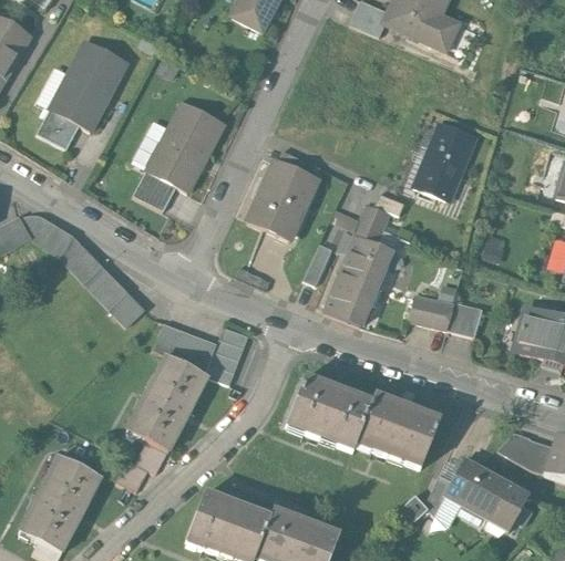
[(30,0),(43,9),(49,0),(30,0)]
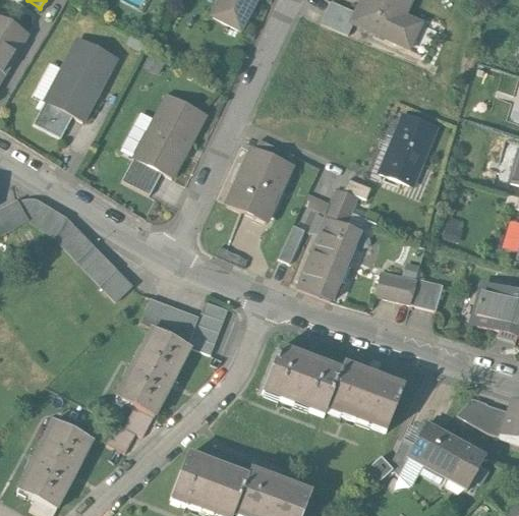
[(220,0),(213,14),(241,30),(256,0),(220,0)]
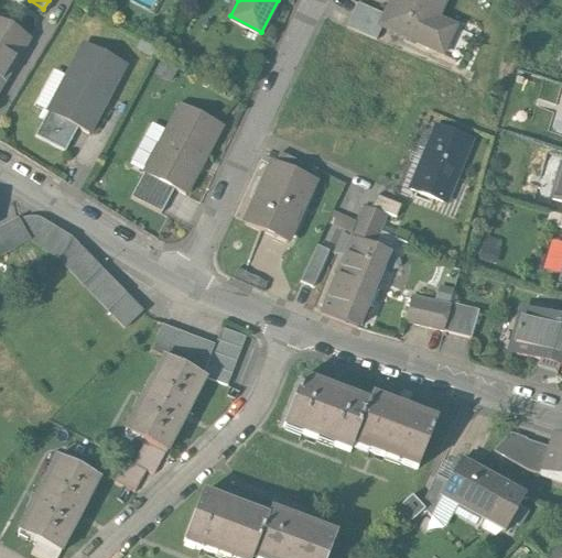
[(387,12),(359,0),(348,25),(378,37),(384,23),(381,23),(387,12)]
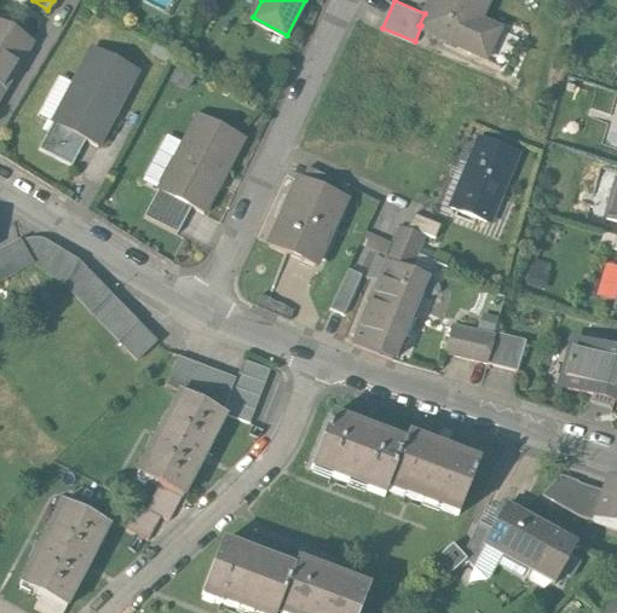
[(431,0),(425,13),(419,25),(421,25),(486,56),(500,27),(480,18),(488,0),(431,0)]
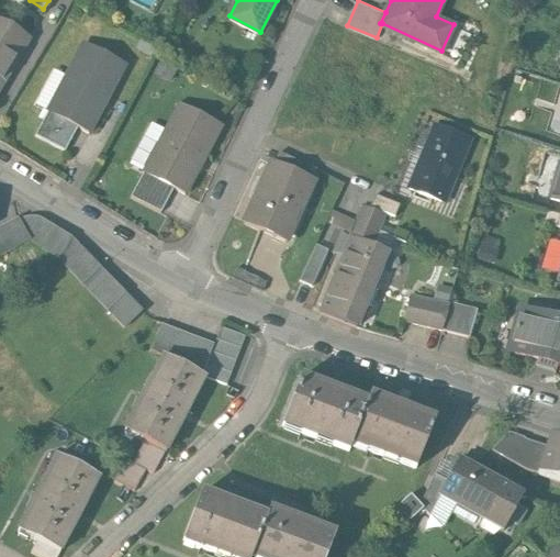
[(0,86),(31,35),(0,17),(0,86)]
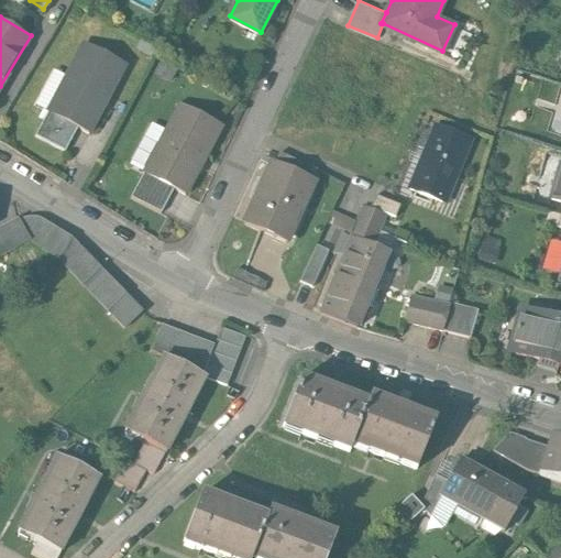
[(84,39),(46,109),(76,124),(91,132),(129,63),(84,39)]
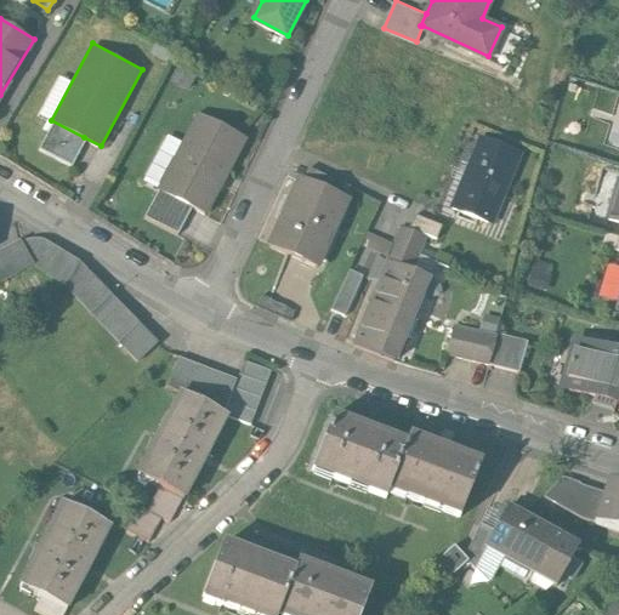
[(202,114),(179,157),(176,155),(159,186),(192,203),(205,209),(206,206),(205,205),(220,178),(216,177),(222,166),(227,169),(245,135),(199,110),(198,113),(202,114)]
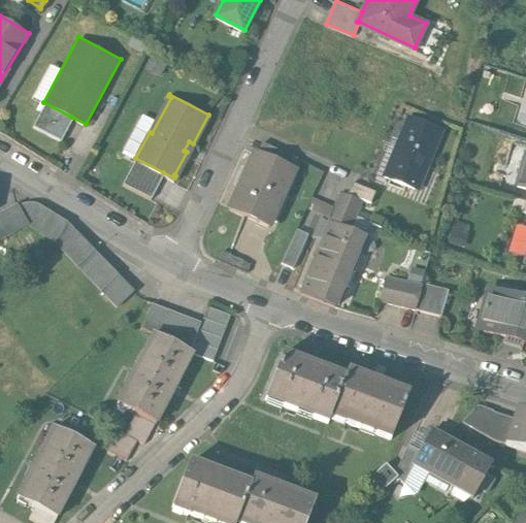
[(71,117),(43,102),(30,124),(59,139),(71,117)]
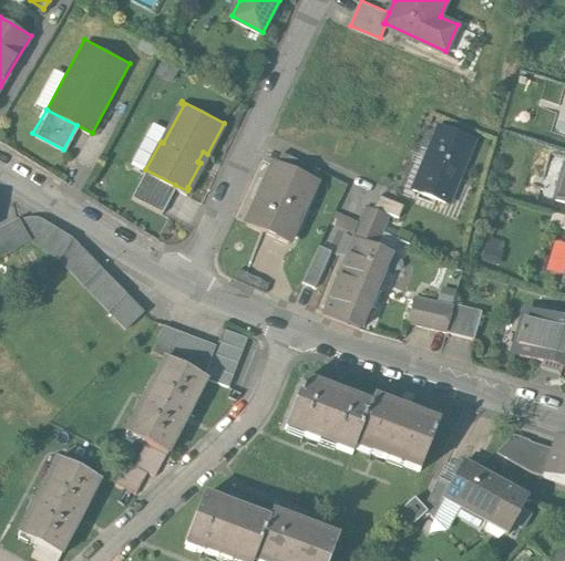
[(440,125),(414,186),(449,200),(450,198),(447,197),(454,176),(459,177),(474,139),(440,125)]
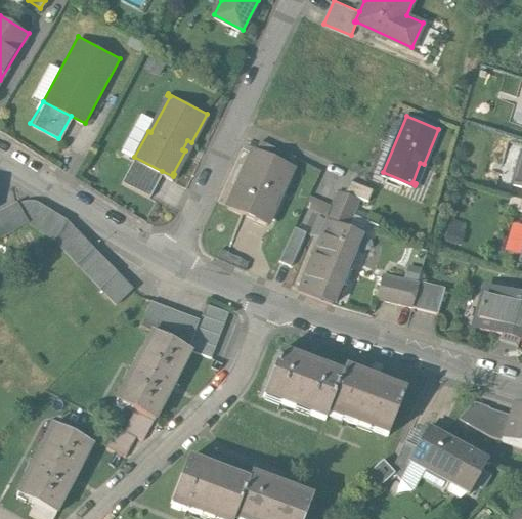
[(293,166),(253,148),(228,203),(268,220),(293,166)]
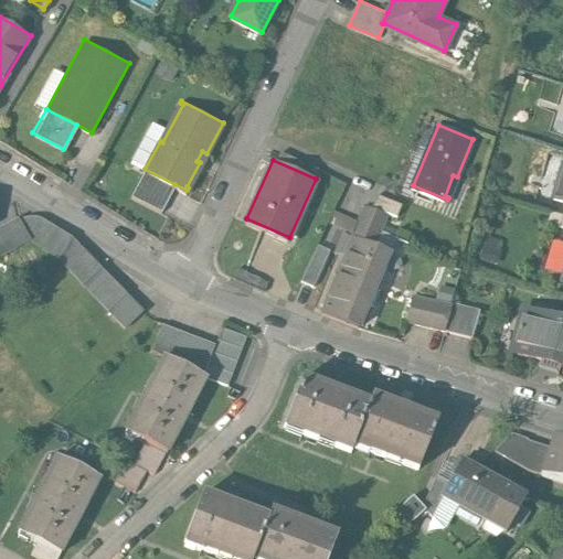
[(174,184),(145,169),(133,193),(162,208),(174,184)]
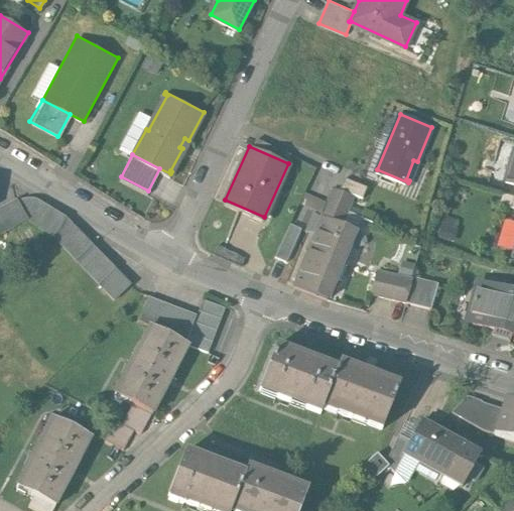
[(368,185),(346,176),(341,187),(363,197),(368,185)]
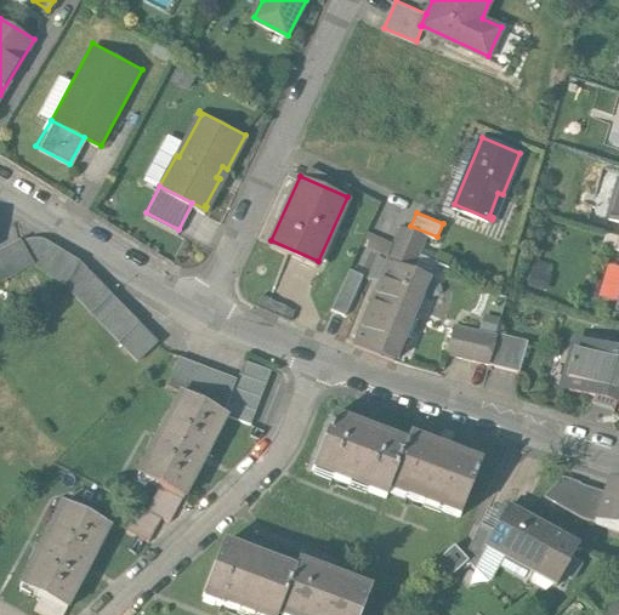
[(424,234),(403,226),(396,241),(418,250),(424,234)]
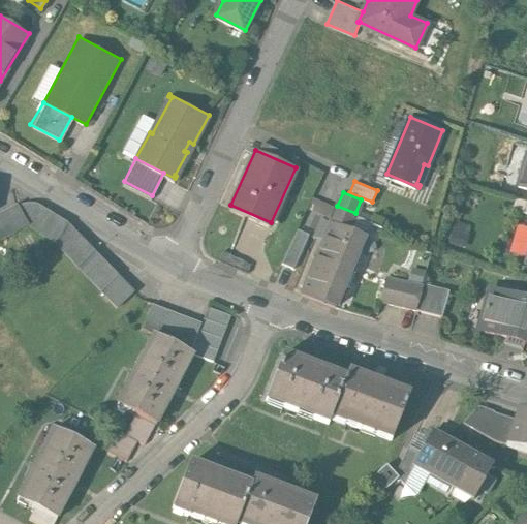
[(309,208),(332,217),(337,207),(313,196),(309,208)]
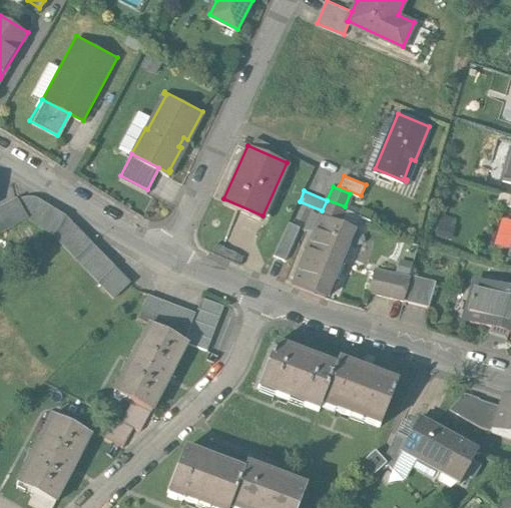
[(130,282),(65,213),(34,193),(23,193),(16,198),(26,213),(55,233),(115,297),(130,282)]
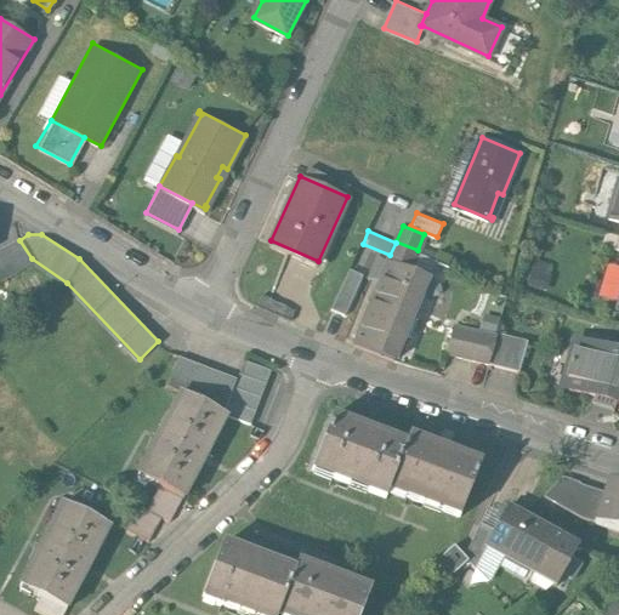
[(18,238),(0,249),(0,278),(32,258),(20,240),(18,238)]
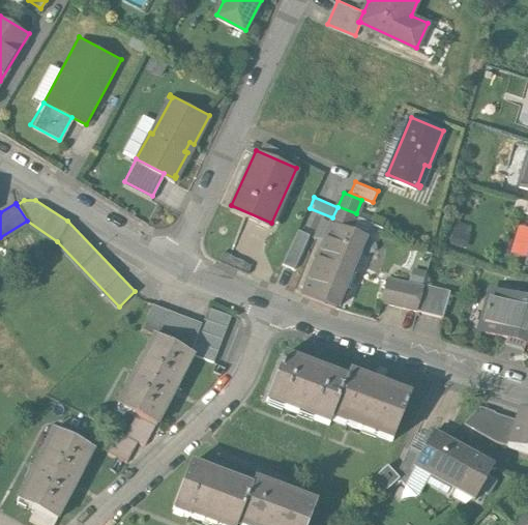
[(356,213),(338,206),(331,221),(351,229),(356,217),(355,217),(356,213)]
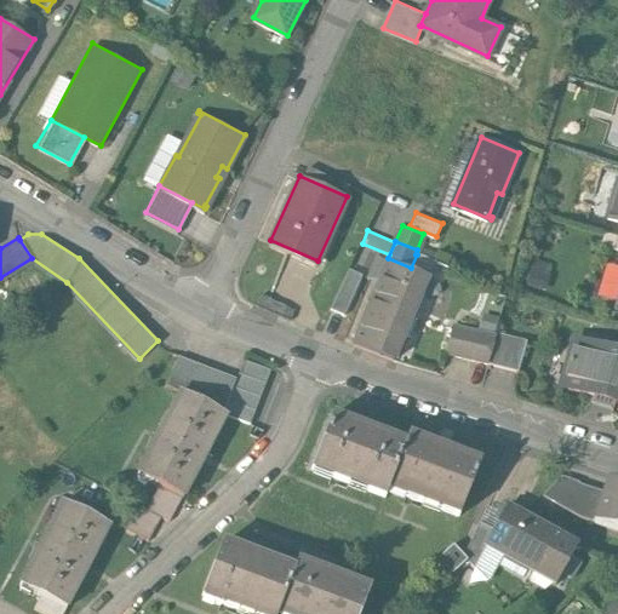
[(411,268),(388,258),(354,342),(395,357),(428,275),(411,268)]
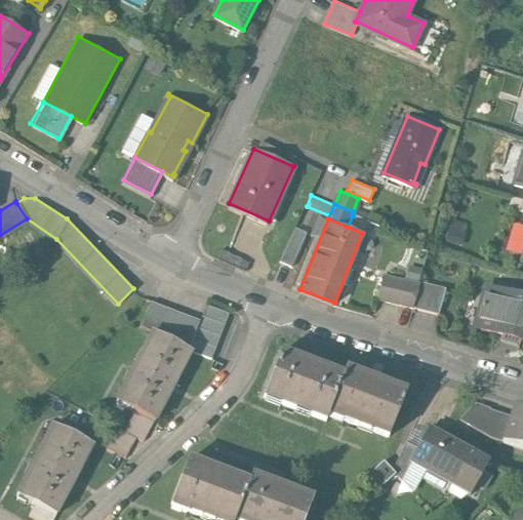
[(308,232),(295,226),(281,260),(293,265),(308,232)]
